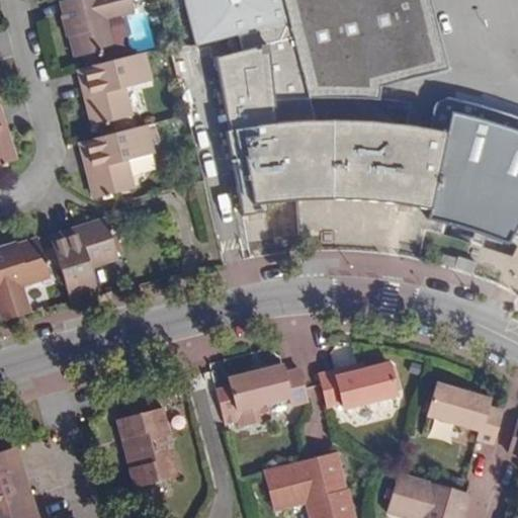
[(77,59),(84,56),(116,49),(108,20),(138,12),(134,0),(69,0),(62,2),(67,17),(70,16),(75,34),(72,35),(77,59)]
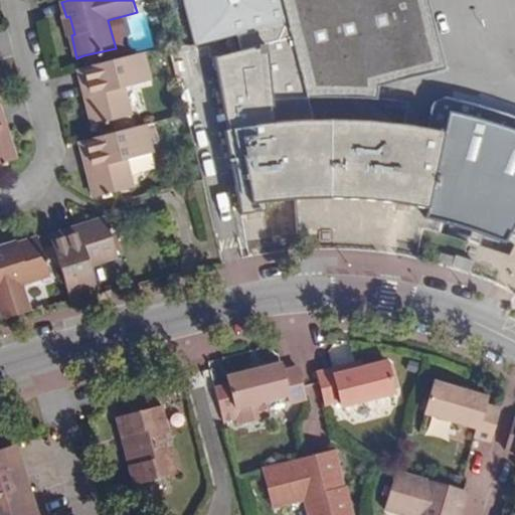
[(442,130),(425,128),(373,122),(305,121),(305,97),(376,99),(377,88),(448,68),(435,18),(451,13),(446,0),(184,0),(196,44),(226,36),(231,52),(214,56),(227,130),(223,131),(238,214),(267,210),(266,202),(326,199),(366,200),(428,209),(442,130)]
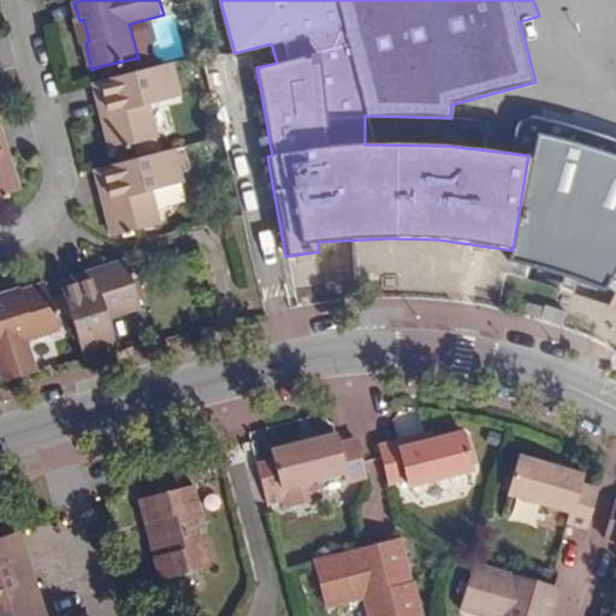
[(520,22),(535,82),(555,77),(539,16),(520,22)]
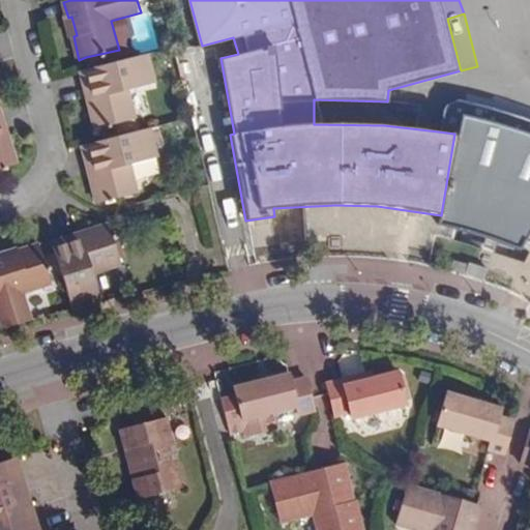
[(151,54),(84,71),(94,107),(91,108),(97,130),(137,120),(129,91),(158,83),(151,54)]
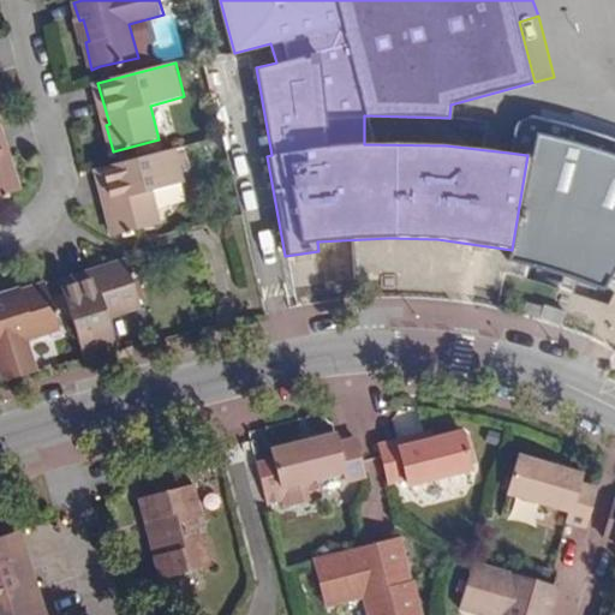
[(571,142),(575,143),(602,151),(614,156),(614,106),(601,100),(541,89),(536,115),(532,133),(551,138),(571,142)]
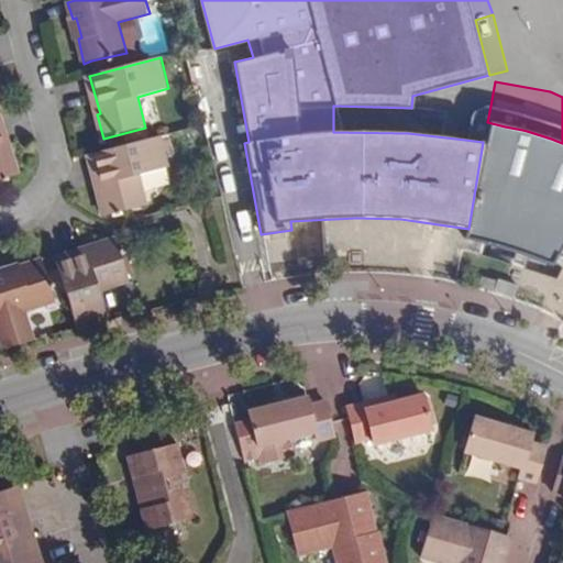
[(487,122),(490,106),(473,102),(470,119),(487,122)]
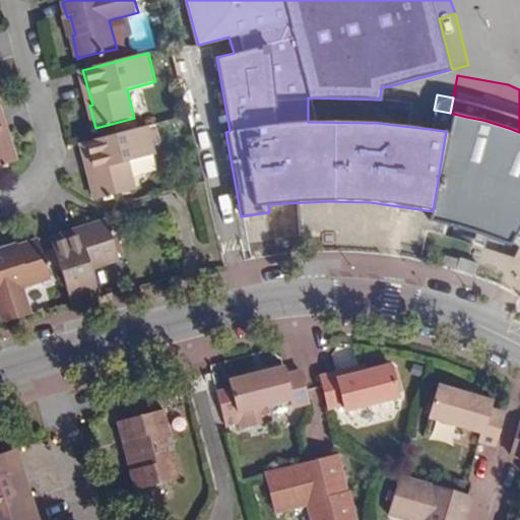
[(434,110),(430,129),(446,131),(433,211),(431,219),(458,225),(485,236),(510,246),(515,237),(519,224),(519,132),(509,128),(486,121),(482,120),(466,117),(450,113),(434,110)]
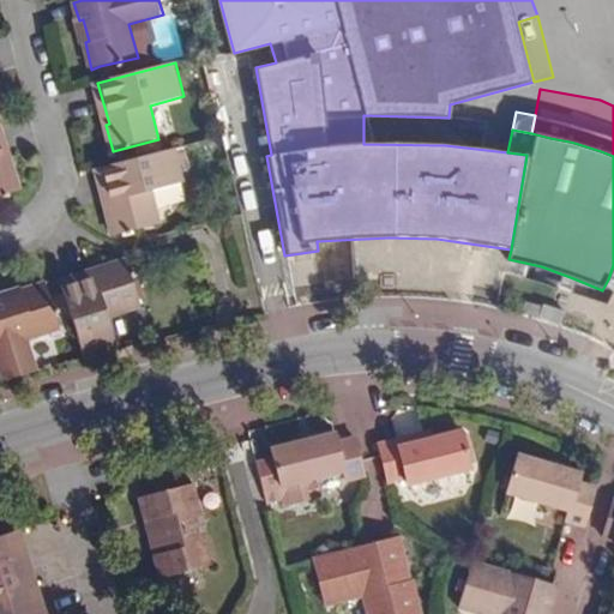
[(0,197),(1,197),(2,200),(12,197),(11,193),(19,190),(12,164),(8,166),(0,139),(0,197)]
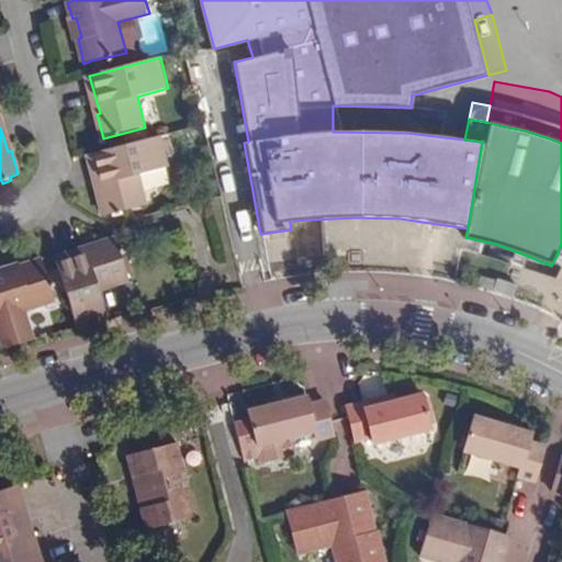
[(161,136),(91,154),(101,191),(98,192),(104,215),(112,213),(113,216),(123,214),(122,211),(145,205),(137,175),(169,166),(161,136)]
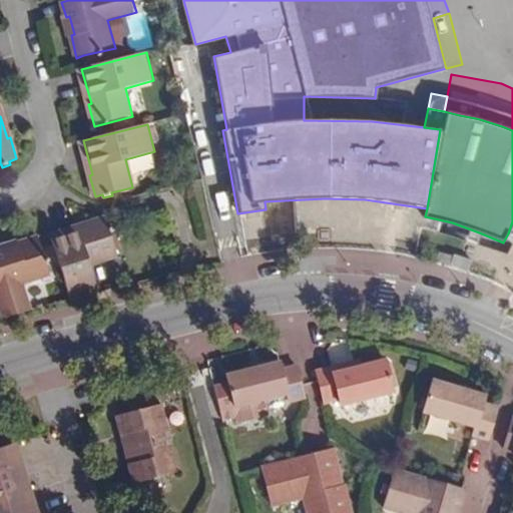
[(245,239),(266,236),(262,213),(241,216),(245,239)]
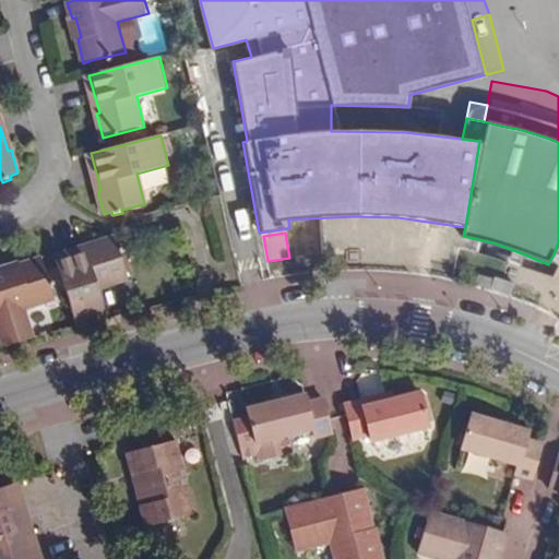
[(57,259),(59,264),(78,328),(107,318),(98,288),(128,278),(117,245),(116,238),(93,245),(93,248),(57,259)]
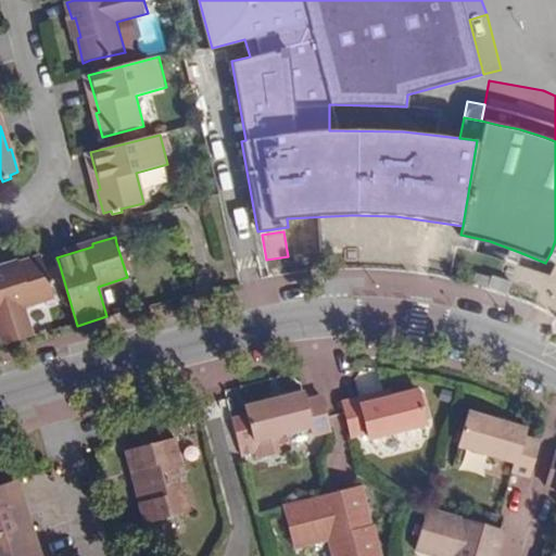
[(25,307),(55,298),(46,267),(42,257),(19,265),(20,269),(0,275),(0,332),(4,346),(34,337),(25,307)]
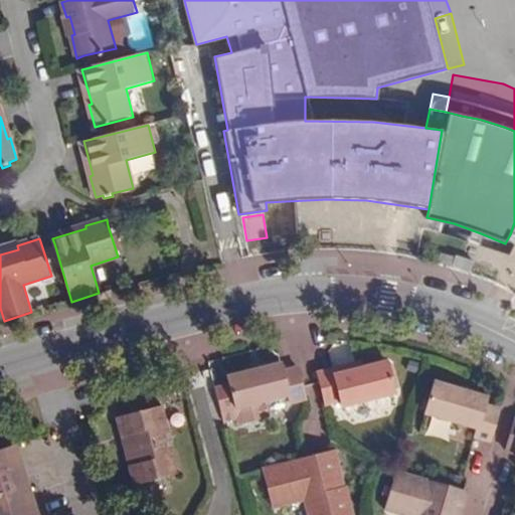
[(453,256),(441,253),(439,263),(451,267),(453,256)]
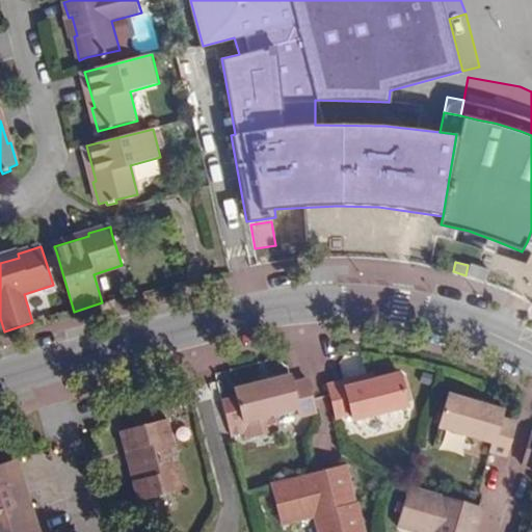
[(487,271),(472,266),(470,275),(483,281),(487,271)]
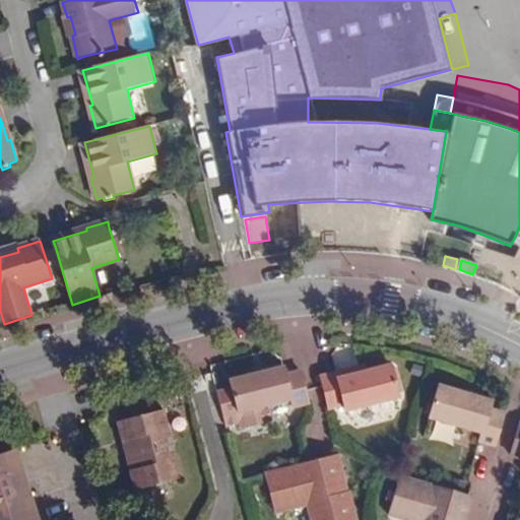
[(389,363),(364,370),(335,378),(332,372),(318,376),(328,410),(341,406),(342,410),(399,394),(389,363)]
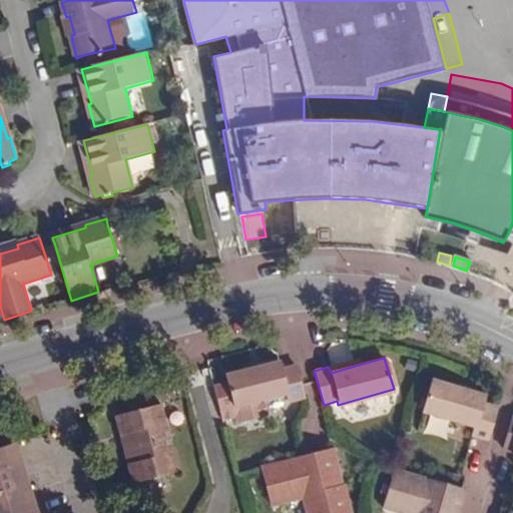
[(358,358),(328,367),(331,373),(359,365),(358,358)]
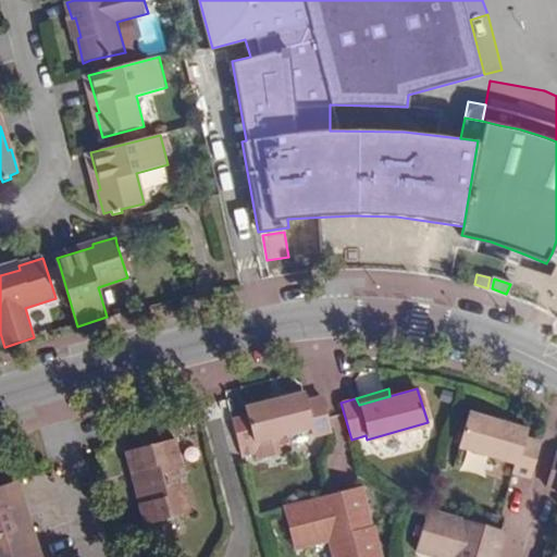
[(305,401),(302,397),(240,413),(251,447),(310,432),(312,438),(330,433),(321,396),(305,401)]
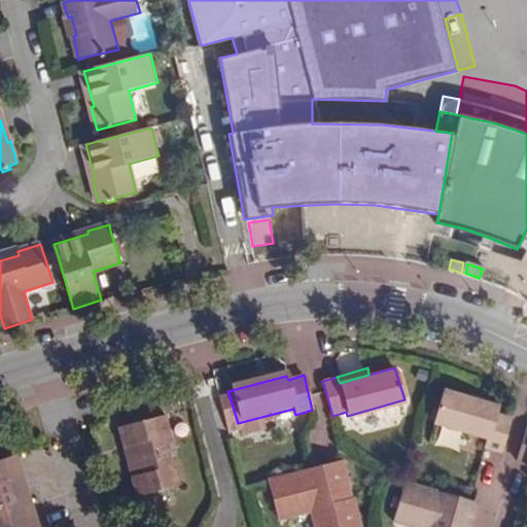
[(500,453),(511,419),(494,415),(495,410),(438,393),(428,426),(485,443),(484,448),(500,453)]
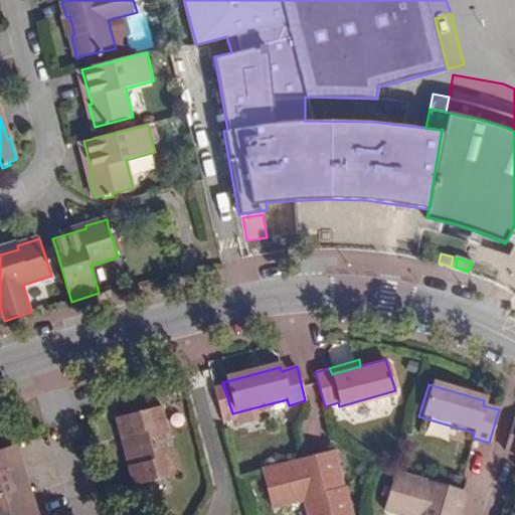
[(121,443),(125,460),(138,457),(140,463),(134,465),(138,483),(178,473),(161,405),(122,414),(127,434),(133,433),(134,439),(121,443)]
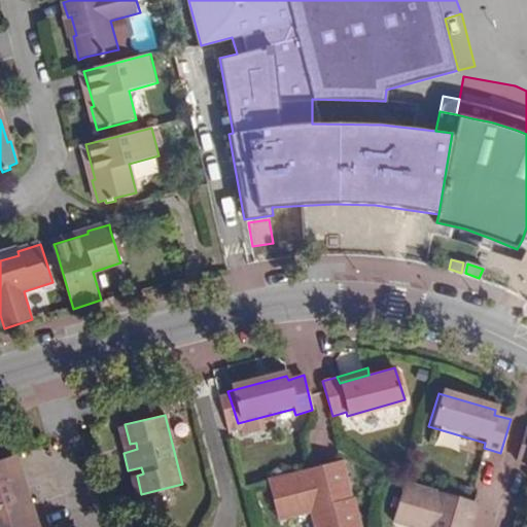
[(117,426),(124,453),(137,449),(136,443),(130,444),(125,424),(117,426)]
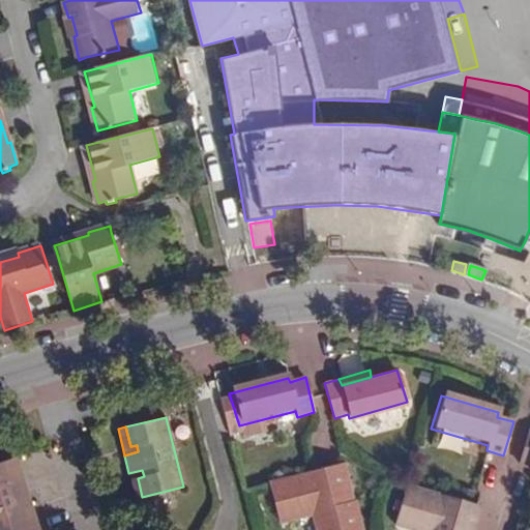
[(529,430),(519,465),(529,467),(529,430)]
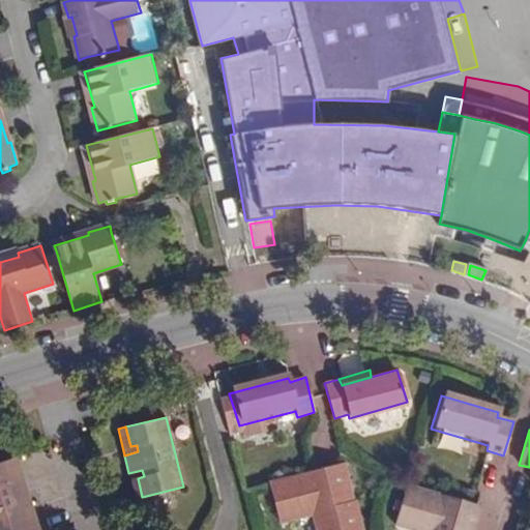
[(0,529),(38,529),(30,500),(24,503),(9,459),(0,461),(0,529)]
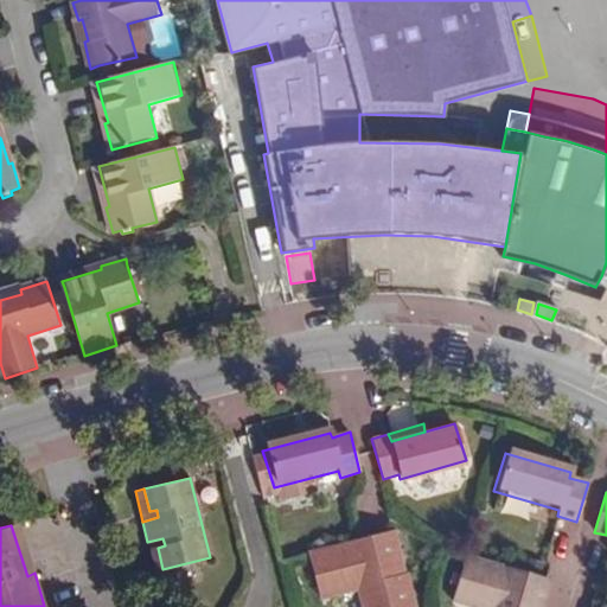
[(391,531),(383,532),(396,582),(403,579),(391,531)]
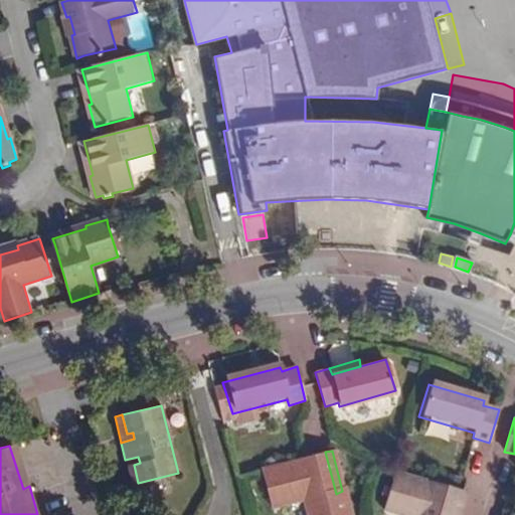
[(325,452),(260,469),(271,509),(301,500),(305,514),(347,514),(342,491),(336,494),(325,452)]
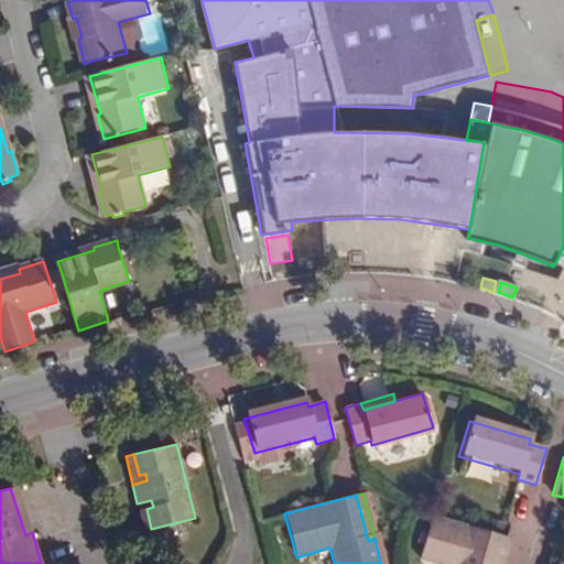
[(151,500),(137,503),(143,531),(151,529),(147,509),(153,507),(151,500)]
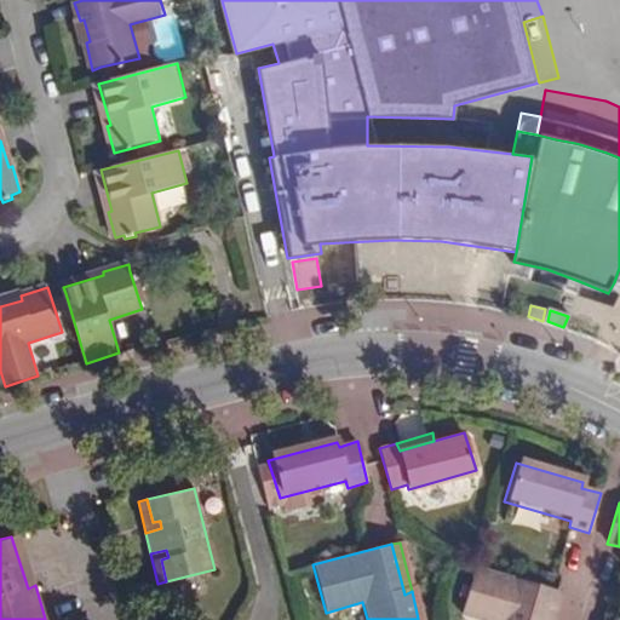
[(543,619),(552,590),(476,567),(461,612),(488,619),(543,619)]
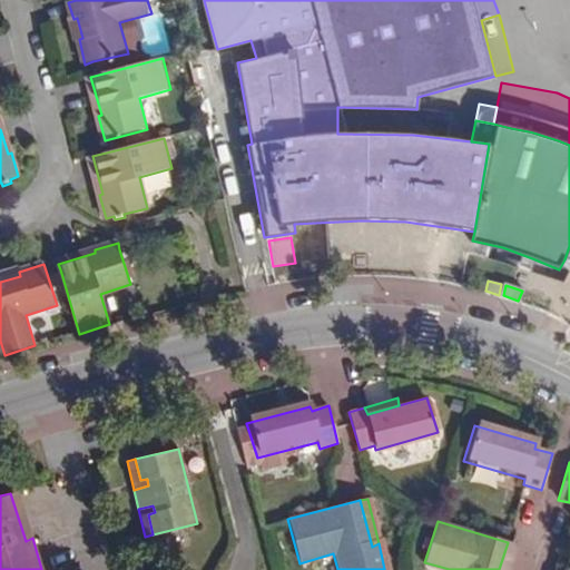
[(508,569),(517,544),(508,542),(499,569),(508,569)]
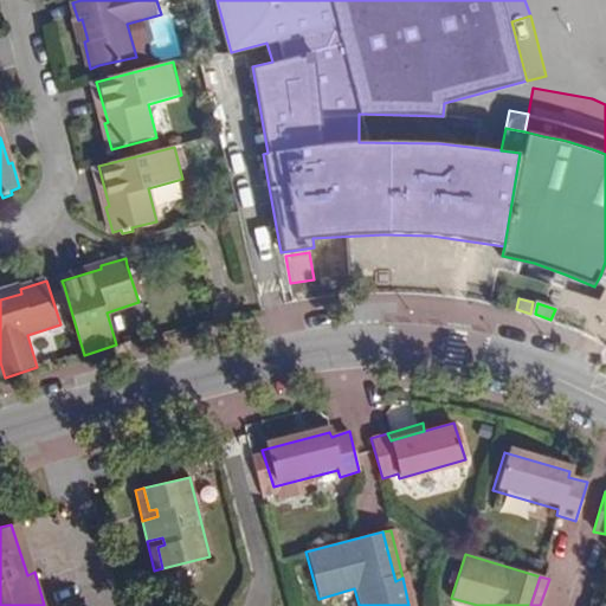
All buildings are outlined.
